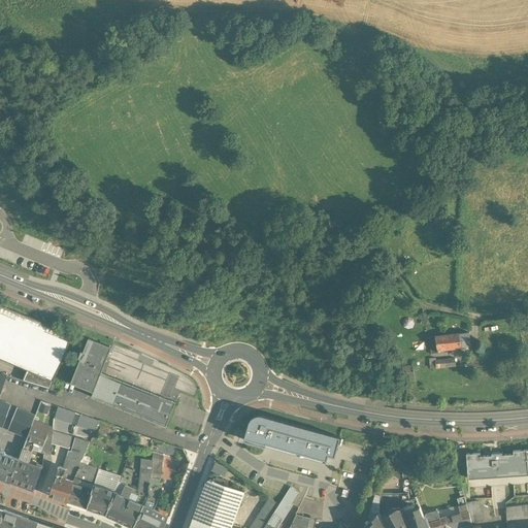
[(38,321),(28,317),(27,316),(27,317),(18,312),(18,311),(17,311),(15,311),(6,307),(4,306),(4,307),(0,305),(0,359),(27,370),(22,381),(51,390),(54,382),(54,383),(55,381),(54,381),(72,336),(73,336),(73,335),(72,335),(62,331),(62,330),(61,330),(51,326),(50,325),(50,326),(40,322),(38,321)]
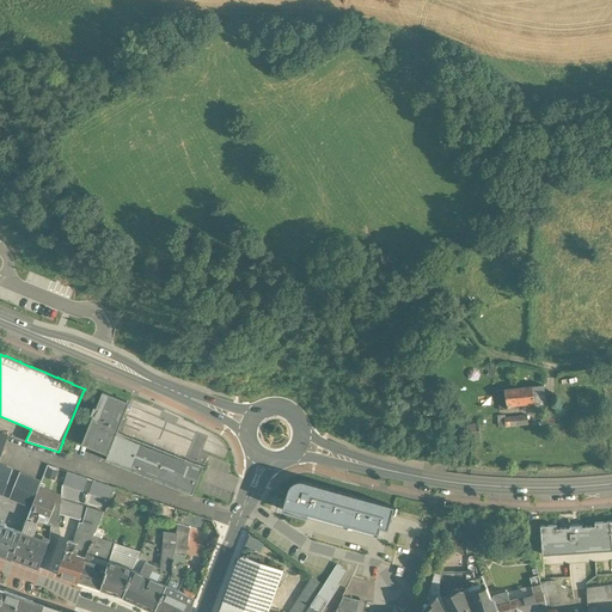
[(493,356),(485,373),(493,375),(500,360),(493,356)]
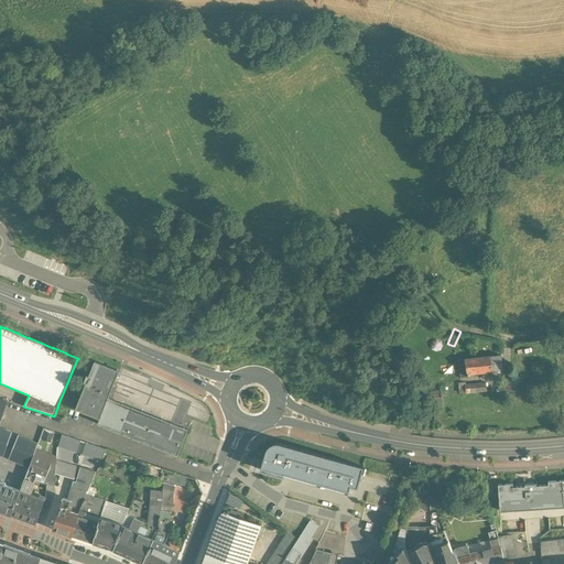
[(501,355),(465,359),(467,373),(503,369),(501,355)]
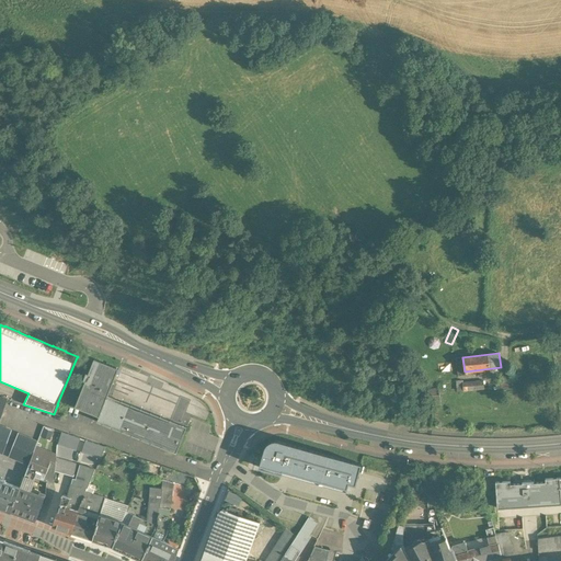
[(462,357),(456,357),(458,374),(466,374),(465,371),(462,357)]
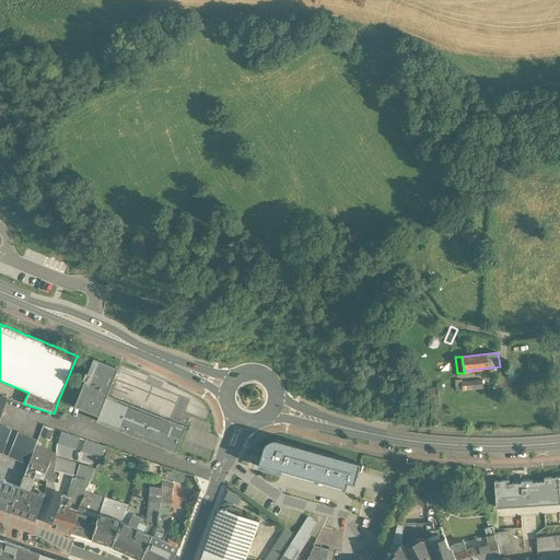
[(187,427),(108,395),(118,369),(94,359),(88,373),(85,373),(83,381),(84,381),(74,407),(98,416),(96,421),(176,453),(187,427)]
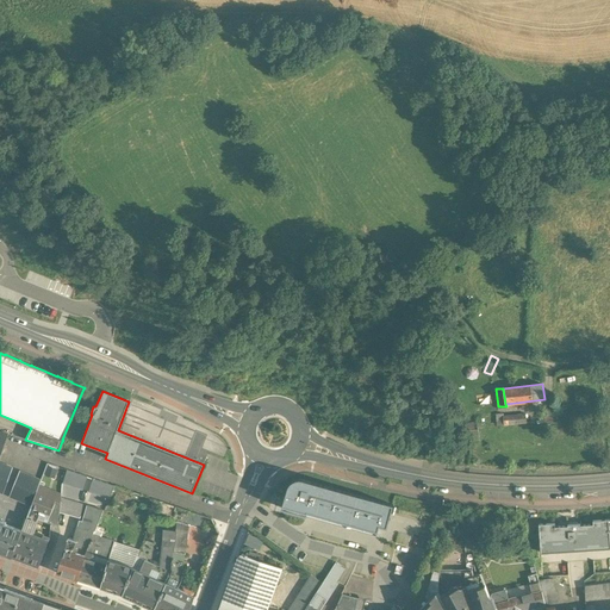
[(526,414),(504,416),(504,424),(527,422),(526,414)]
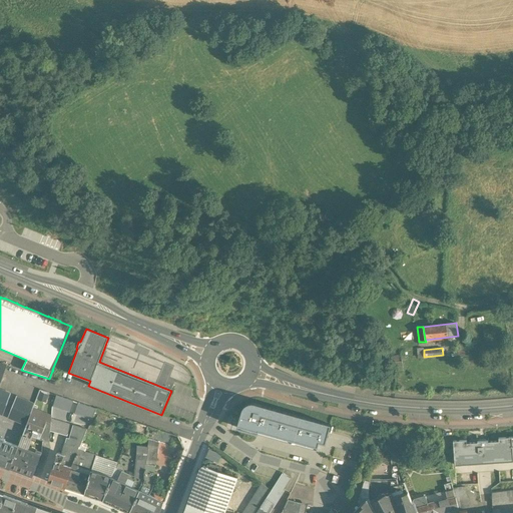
[(0,390),(0,403),(6,406),(10,394),(0,390)]
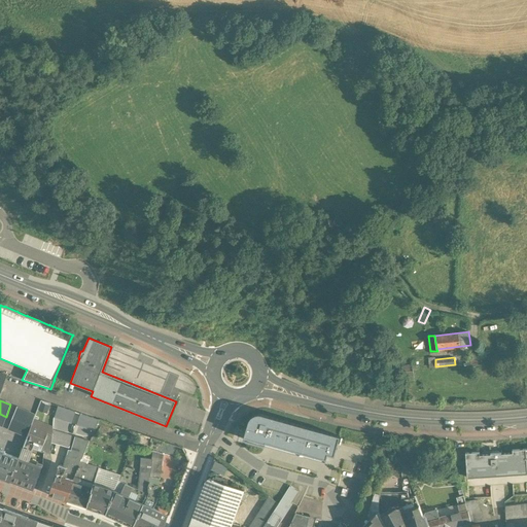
[(35,415),(16,408),(11,419),(31,427),(33,421),(35,415)]
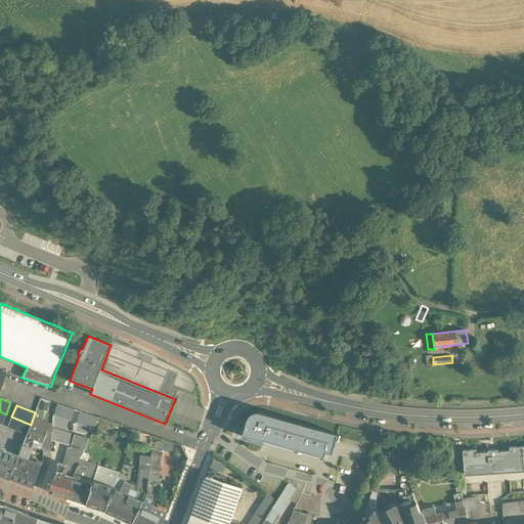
[(333,453),(338,434),(337,434),(261,411),(253,411),(249,416),(247,421),(243,437),(263,443),(264,442),(323,459),(325,452),(333,453)]
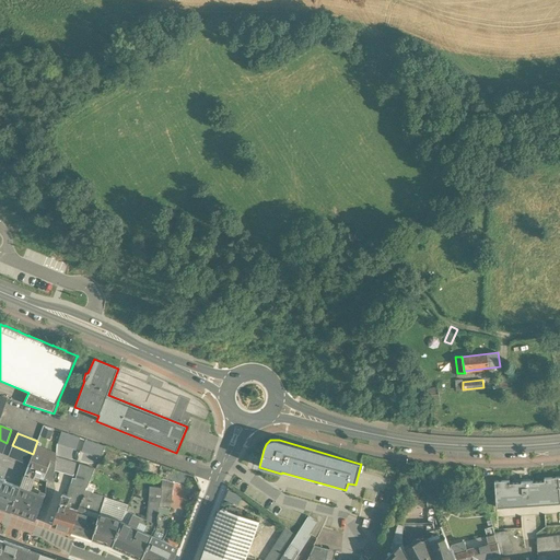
[(33,454),(12,445),(8,456),(28,465),(33,454)]
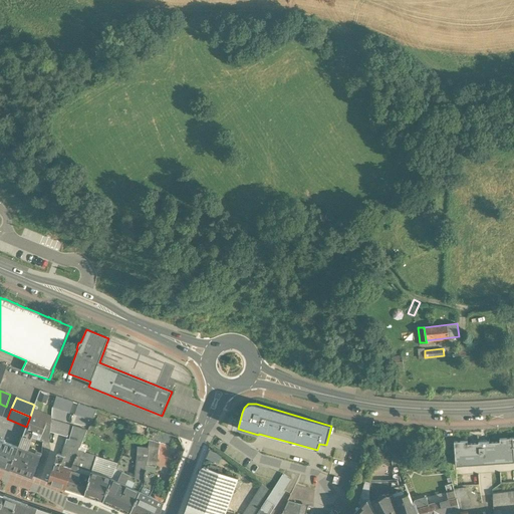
[(35,419),(30,417),(26,427),(25,428),(34,432),(42,435),(46,423),(35,419)]
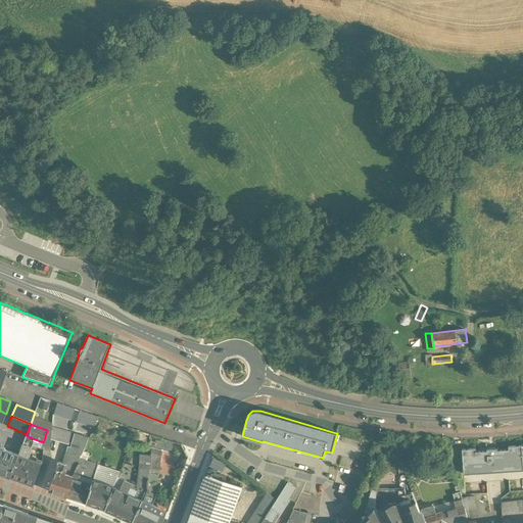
[(72,433),(52,428),(51,440),(68,444),(68,443),(69,443),(72,433)]
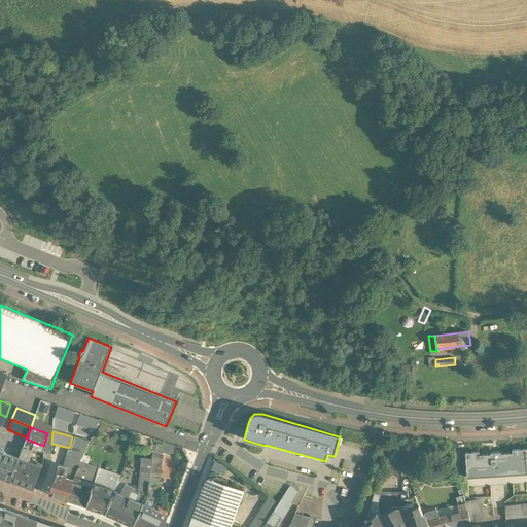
[(68,450),(63,467),(66,468),(63,477),(73,480),(80,464),(90,442),(74,437),(70,451),(68,450)]
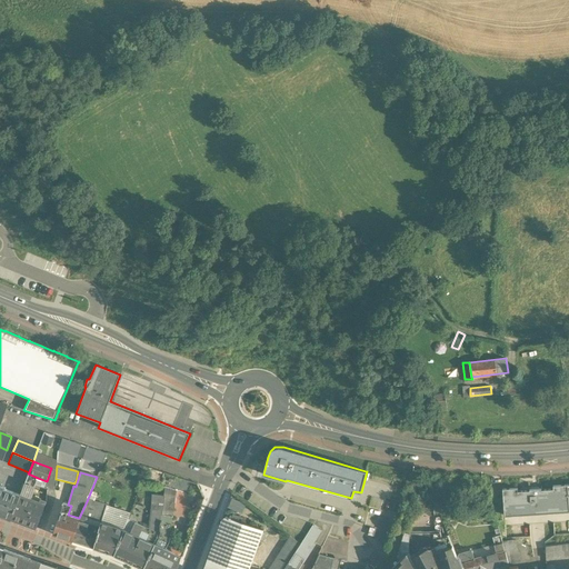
[(38,478),(28,473),(25,485),(33,488),(38,478)]
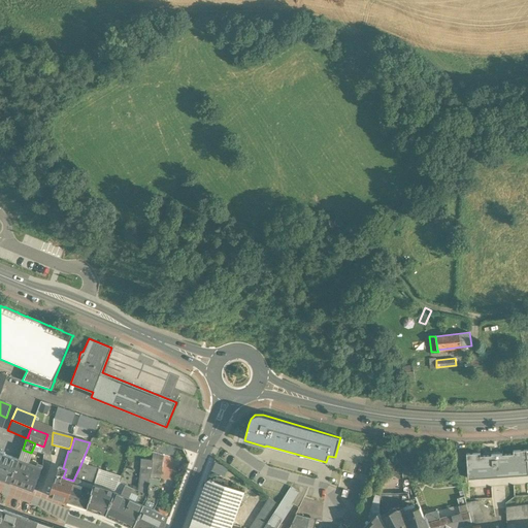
[(31,453),(23,450),(19,460),(27,463),(31,453)]
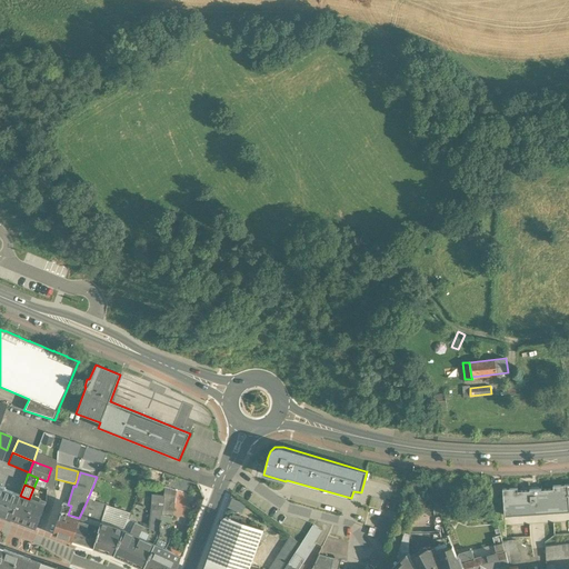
[(503,516),(568,511),(567,485),(552,486),(552,490),(517,492),(517,488),(502,489),(503,516)]
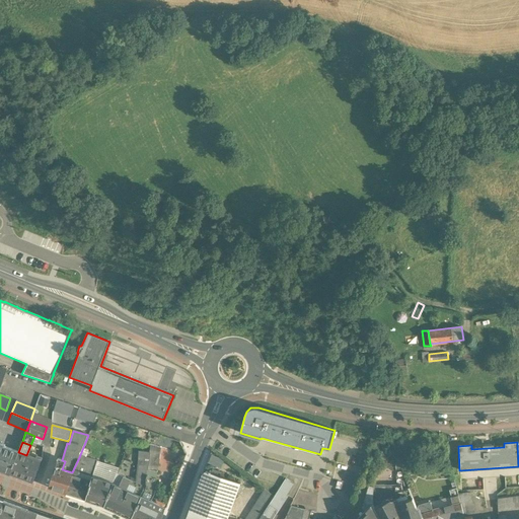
[(4,445),(0,443),(0,469),(10,473),(18,452),(4,447),(4,445)]
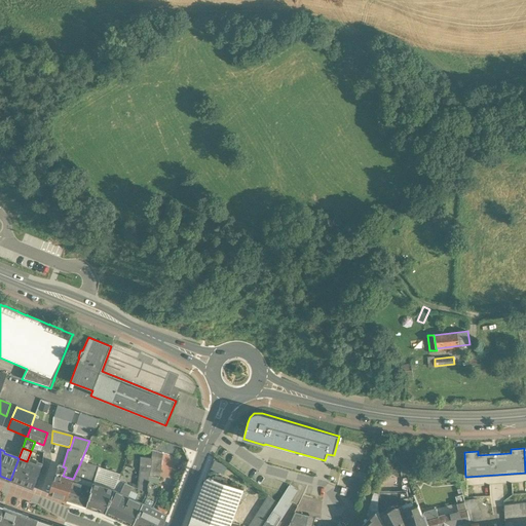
[(162,454),(152,450),(151,459),(149,473),(149,477),(158,478),(159,478),(161,462),(162,454)]
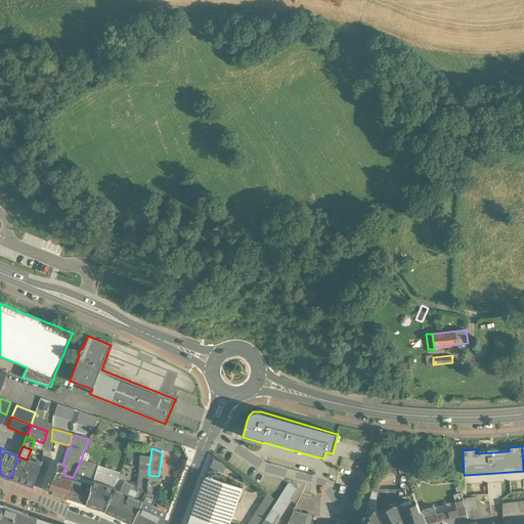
[(170,455),(162,452),(161,461),(170,462),(170,455)]
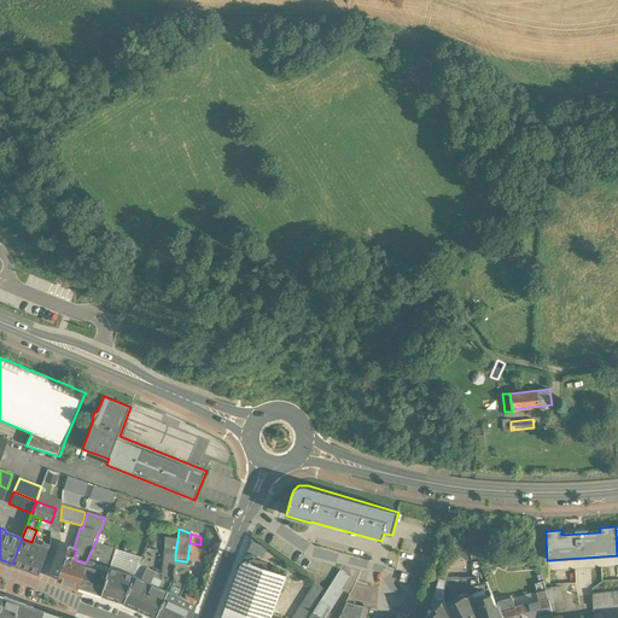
[(178,540),(165,537),(165,554),(175,555),(178,540)]
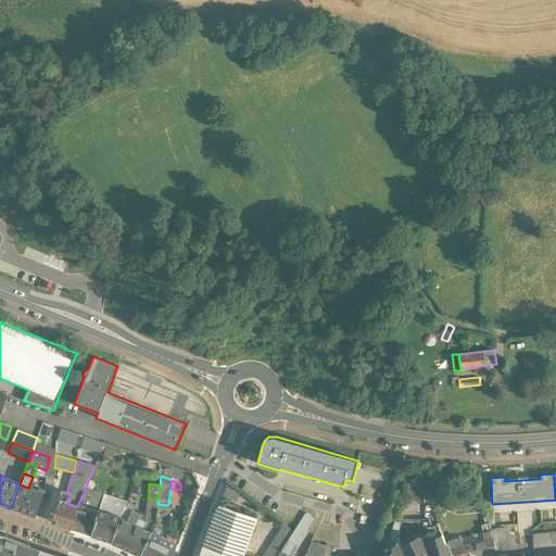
[(28,488),(20,484),(11,507),(35,517),(45,491),(39,489),(38,491),(28,488)]
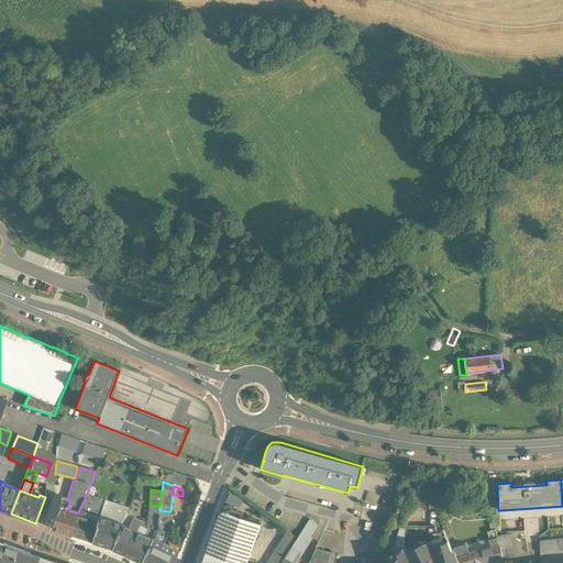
[(90,497),(86,496),(78,512),(78,515),(92,520),(99,521),(100,517),(100,518),(105,503),(90,497)]
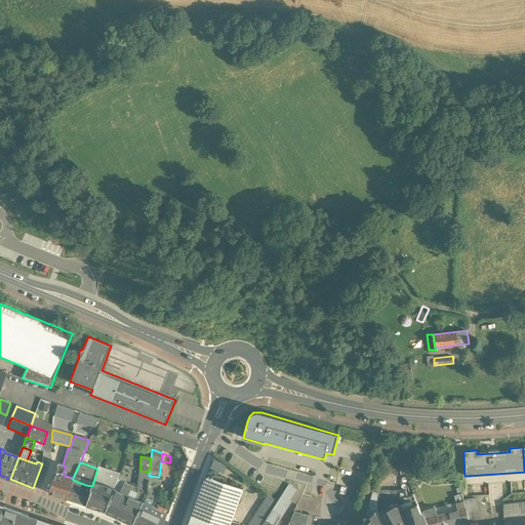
[(57,465),(49,493),(66,499),(73,480),(73,478),(63,475),(66,467),(63,466),(57,465)]
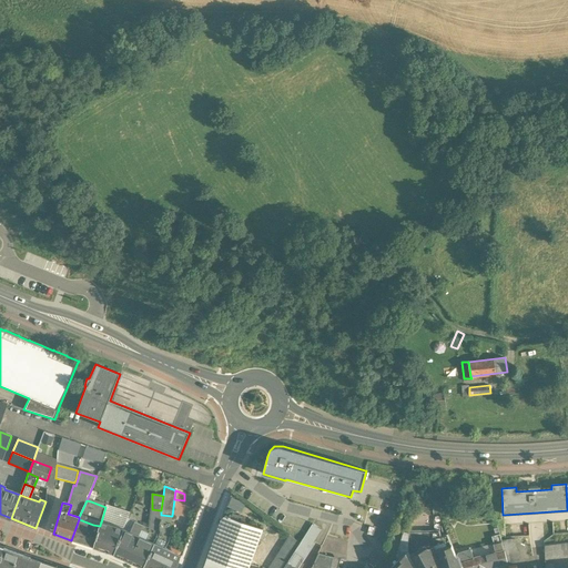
[(152,509),(151,509),(149,528),(159,533),(161,515),(161,510),(152,509)]
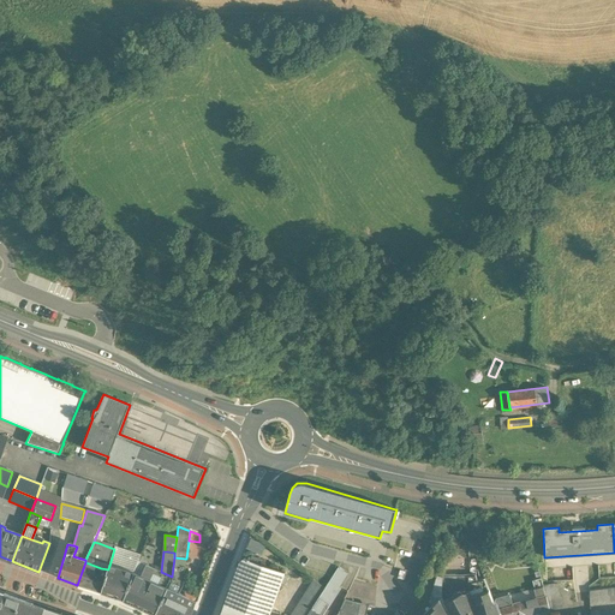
[(446,560),(430,556),(427,573),(442,577),(446,560)]
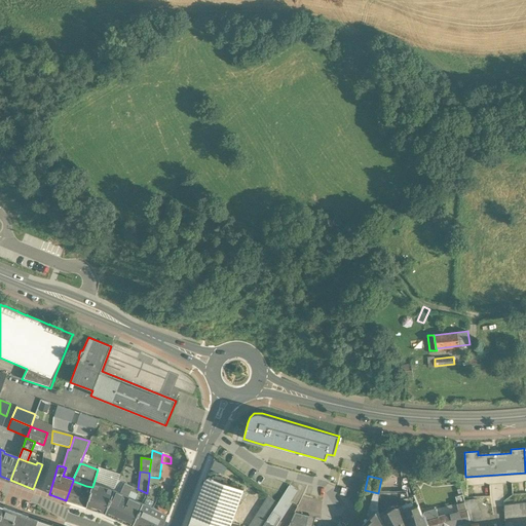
[(158,478),(149,477),(147,493),(146,497),(144,503),(153,508),(156,501),(158,478)]
